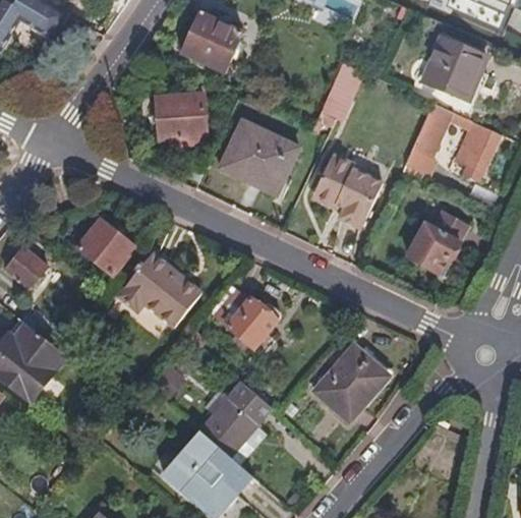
[(68,11),(50,0),(0,0),(0,33),(8,38),(20,18),(52,38),(68,11)]
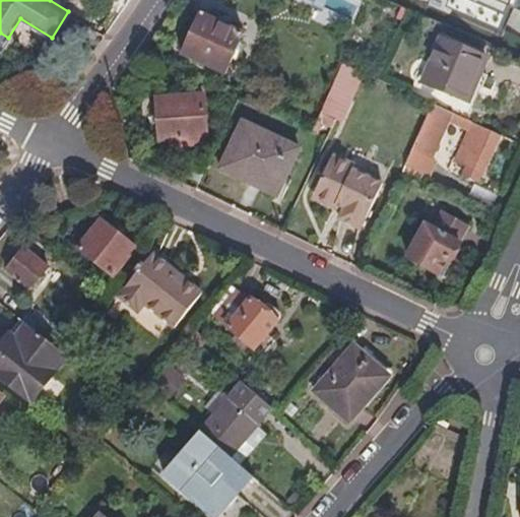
[(354,19),(361,0),(303,0),(303,2),(354,19)]
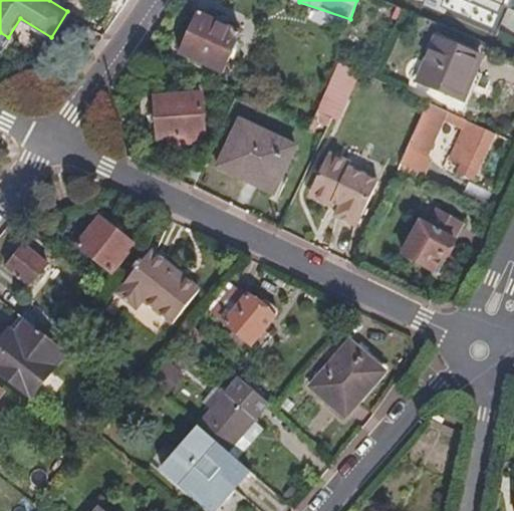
[(224,69),(241,29),(200,10),(182,50),(224,69)]
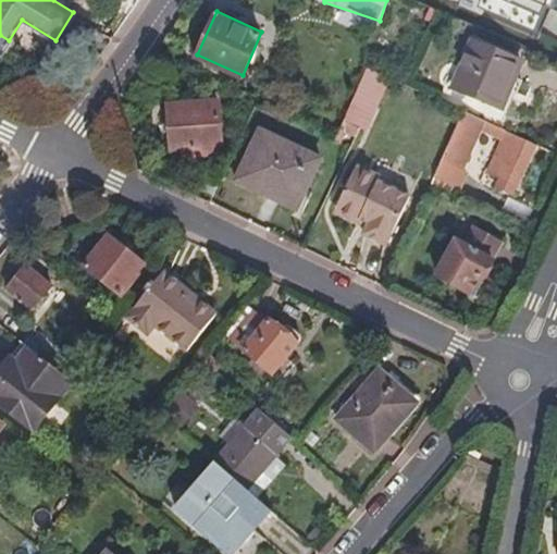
[(556,39),(549,37),(543,52),(556,58),(556,39)]
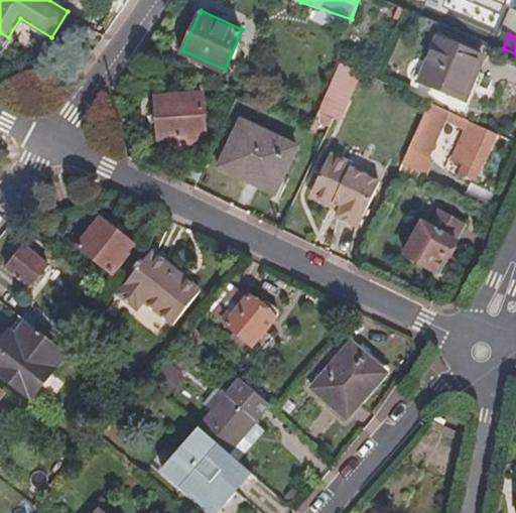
[(479,72),(486,54),(436,35),(419,80),(464,98),(475,70),(479,72)]
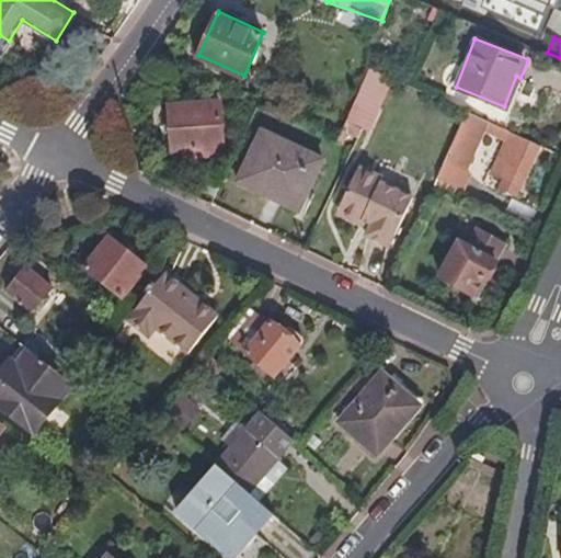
[(367,128),(392,76),(369,66),(348,113),(346,120),(354,123),(363,127),(367,128)]
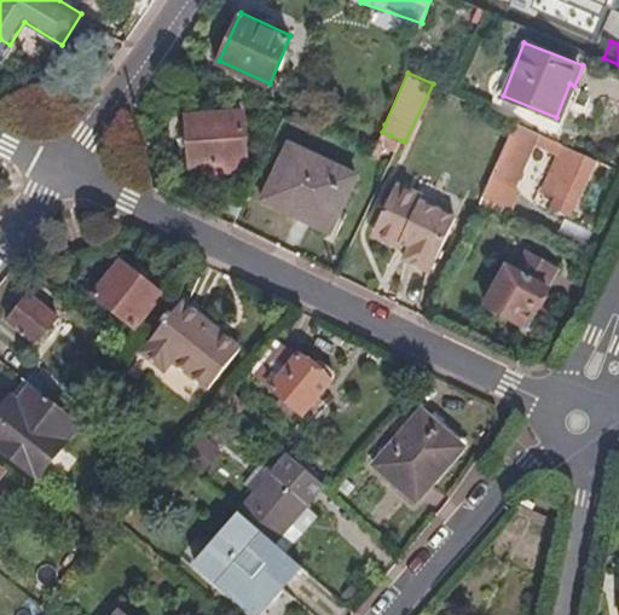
[(241,162),(237,109),(183,112),(186,166),(241,162)]
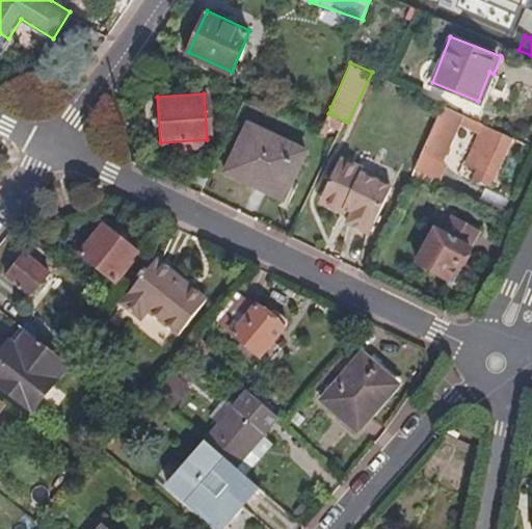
[(439,175),(445,160),(439,157),(456,118),(481,130),(467,161),(478,166),(475,174),(490,181),(511,134),(444,104),(411,175),(427,181),(431,172),(439,175)]
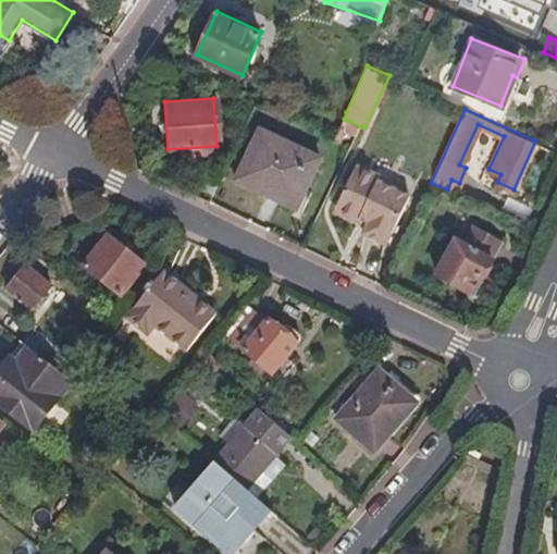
[(351,122),(344,119),(335,137),(351,145),(360,126),(351,122)]
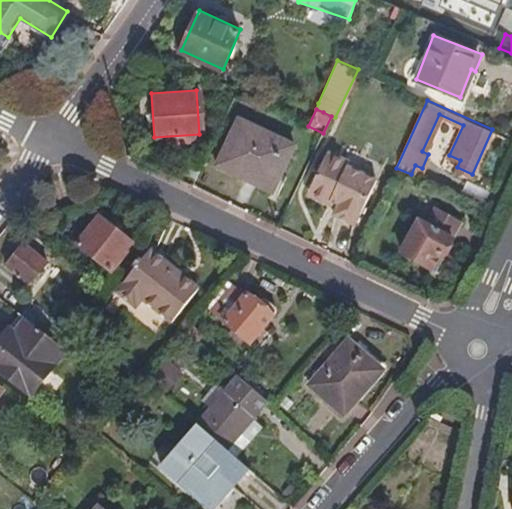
[(274,190),(296,144),(240,117),(218,164),(274,190)]
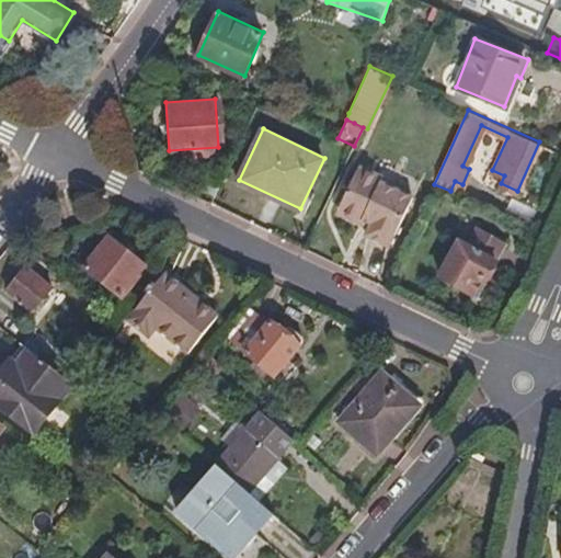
[(365,236),(388,248),(393,236),(396,237),(414,197),(381,181),(379,173),(366,168),(359,170),(358,170),(340,208),(341,209),(343,217),(354,221),(363,220),(369,224),(365,236)]
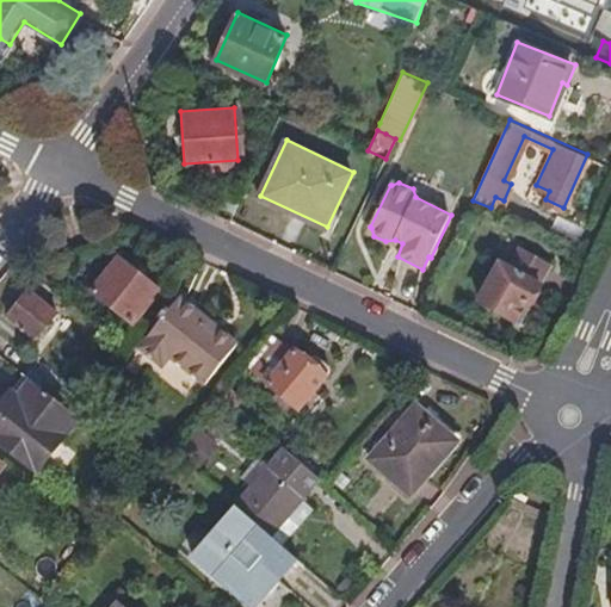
[(481,299),(514,317),(523,303),(529,307),(541,283),(539,282),(550,262),(520,246),(510,267),(500,261),(481,299)]
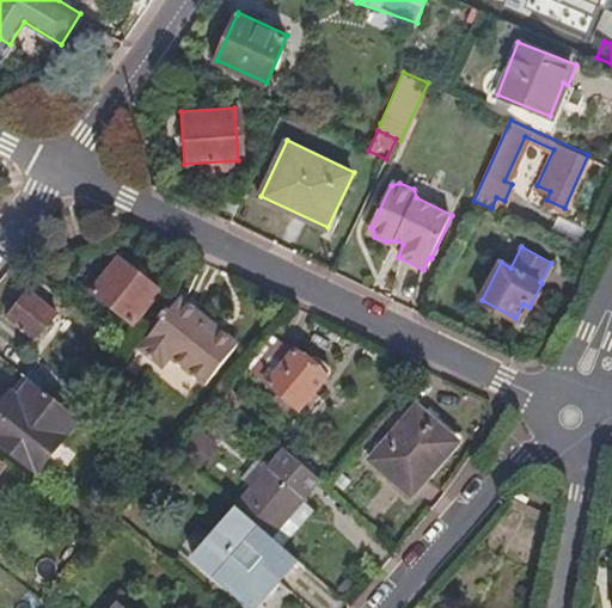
[(134,321),(160,288),(120,256),(93,289),(112,304),(134,321)]
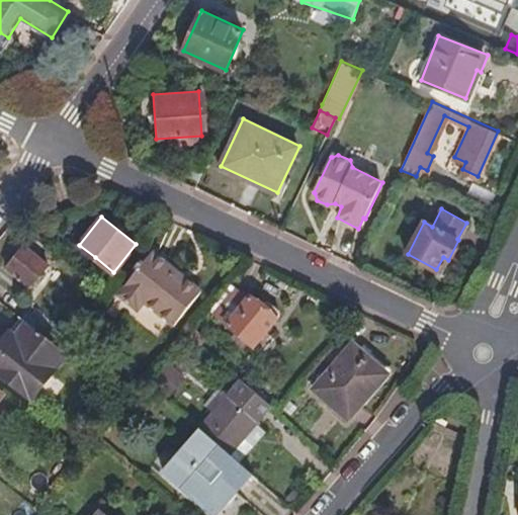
[(30,286),(49,264),(24,245),(6,267),(30,286)]
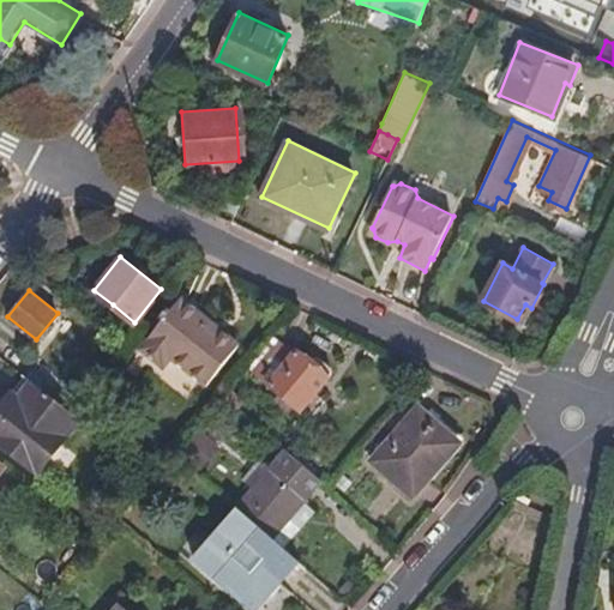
[(239,344),(180,297),(170,309),(167,307),(160,316),(163,319),(140,349),(163,367),(172,356),(209,384),(239,344)]
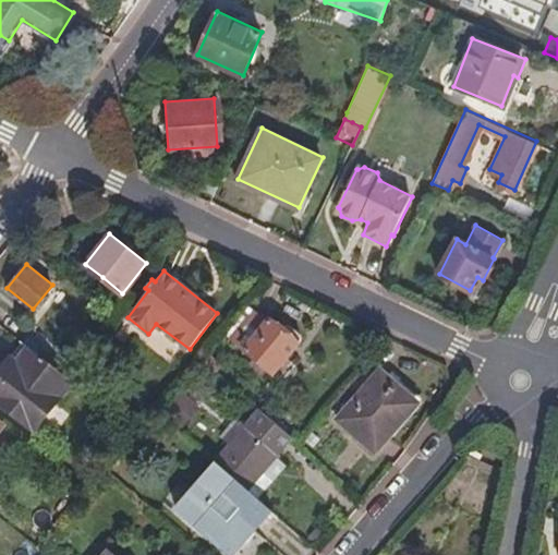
[(122,293),(102,277),(96,285),(117,300),(122,293)]
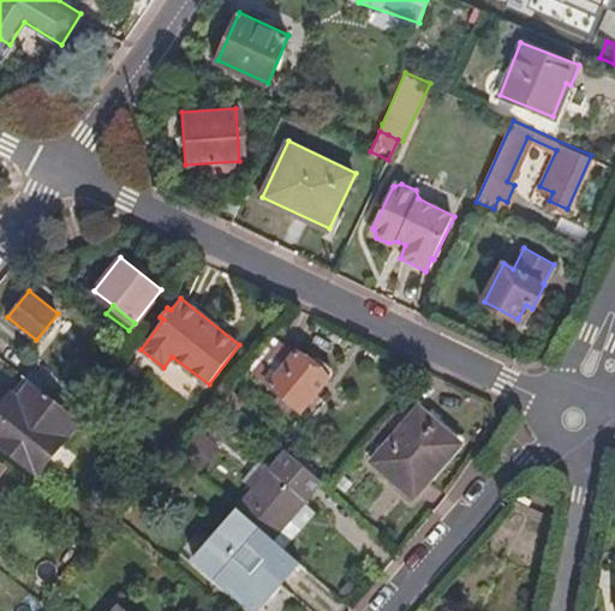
[(524,323),(532,309),(526,305),(518,319),(524,323)]
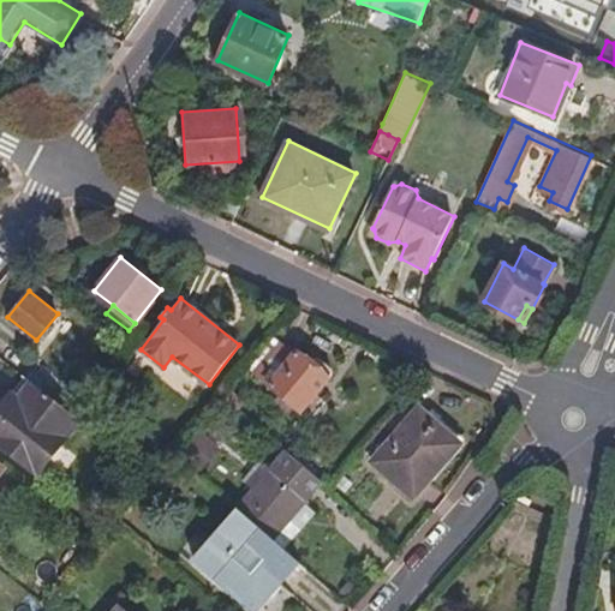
[(324,378),(280,341),(250,377),(294,414),(324,378)]
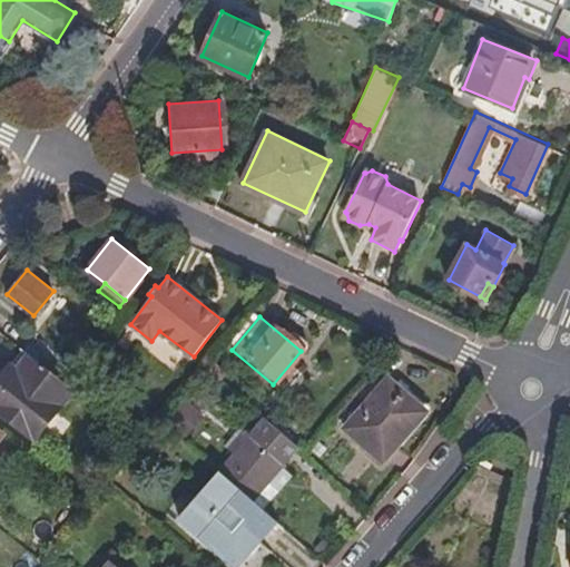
[(0,404),(38,434),(75,390),(66,382),(23,349),(0,378),(0,404)]
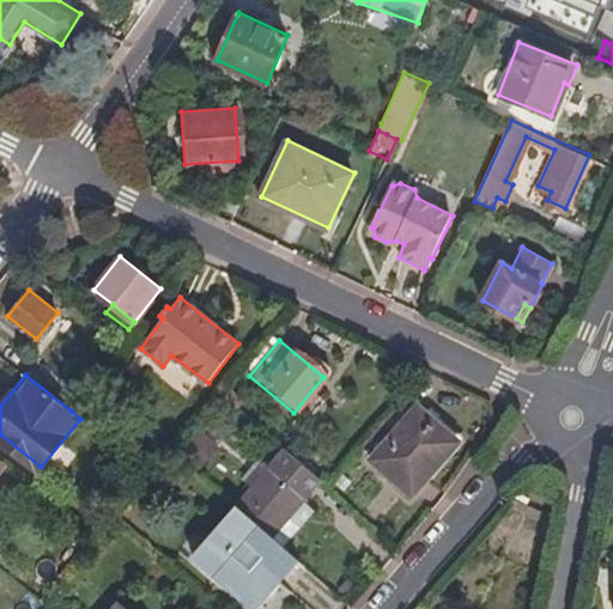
[(398,430),(416,410),(404,400),(386,419),(398,430)]
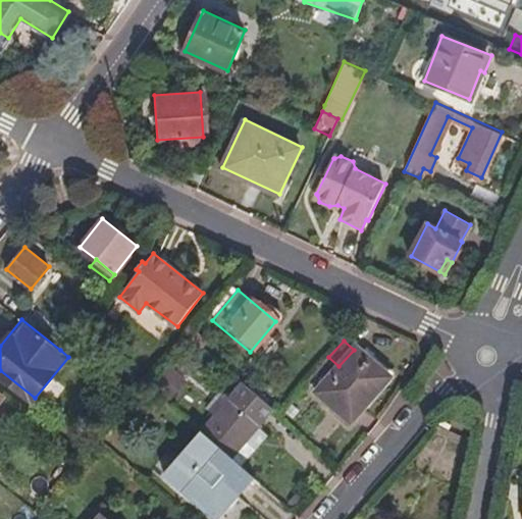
[(363,403),(387,374),(356,347),(354,350),(338,366),(316,393),(351,422),(366,406),(363,403)]
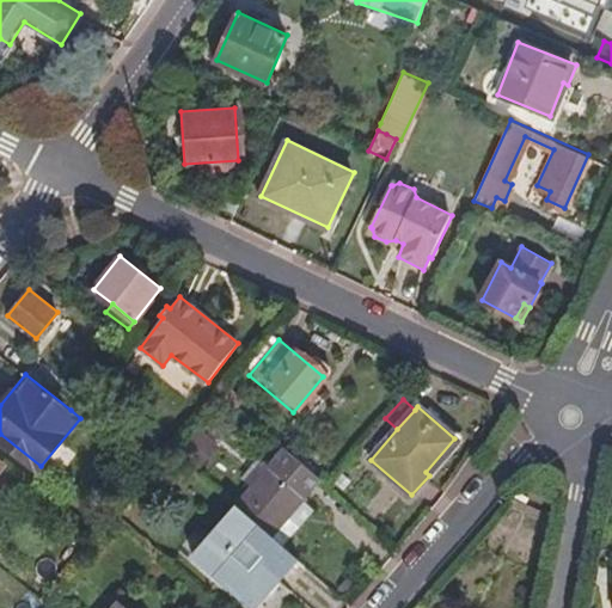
[(303,496),(318,477),(283,448),(234,504),(236,505),(281,545),(297,527),(285,516),(303,496)]
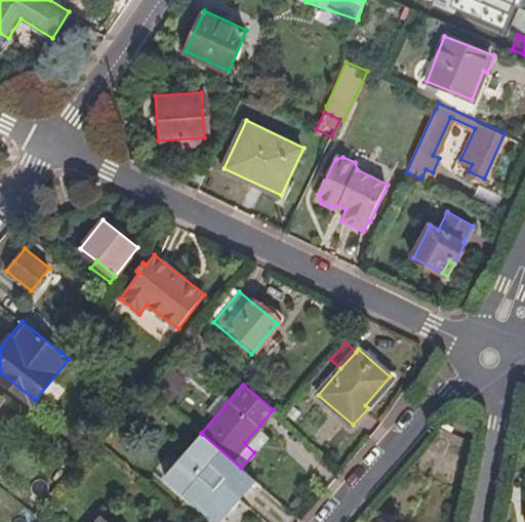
[(295,418),(301,410),(294,405),(288,412),(295,418)]
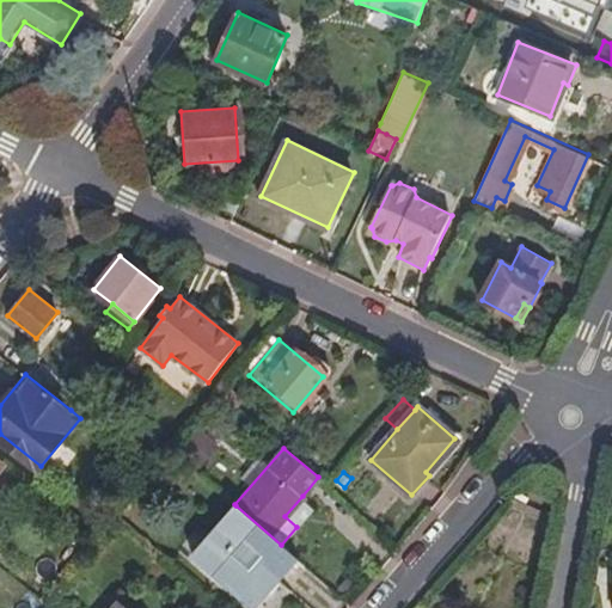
[(297,527),(314,505),(303,496),(285,516),(297,527)]
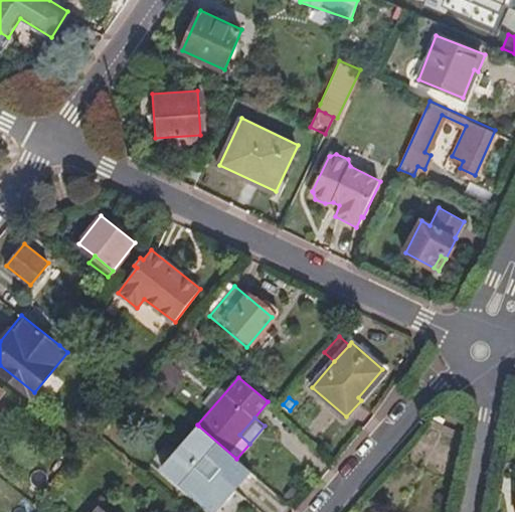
[(236,459),(198,425),(163,467),(213,510),(248,469),(236,459)]
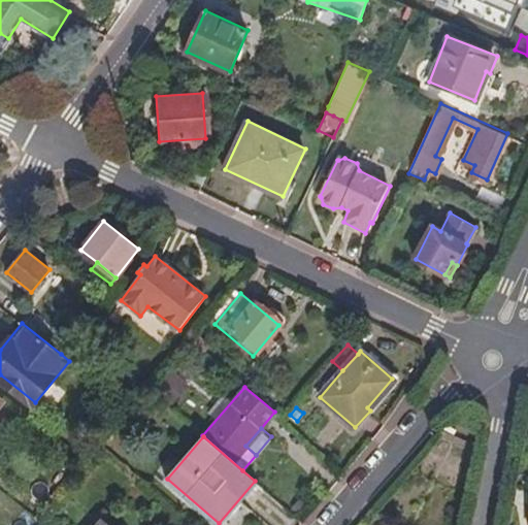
[(300,513),(308,503),(301,497),(293,506),(300,513)]
